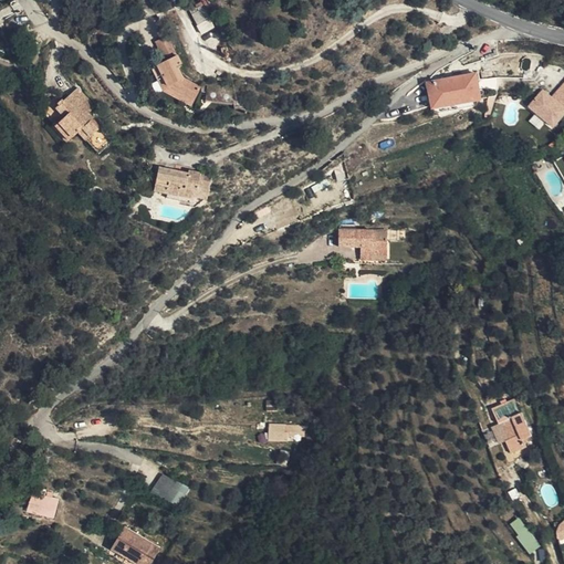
[(138,0),(135,1),(141,19),(154,14),(148,0),(138,0)]
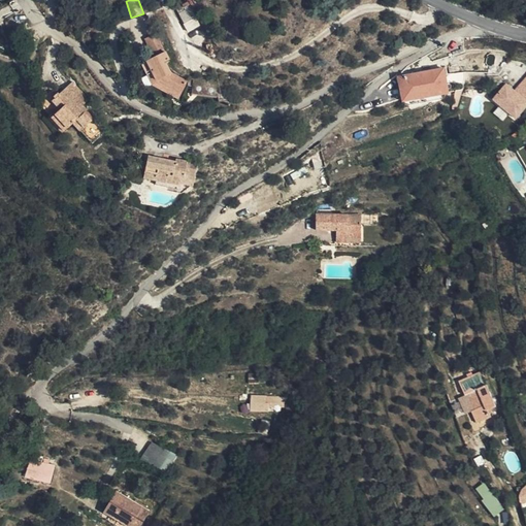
[(189,6),(177,11),(186,29),(197,24),(189,6)]
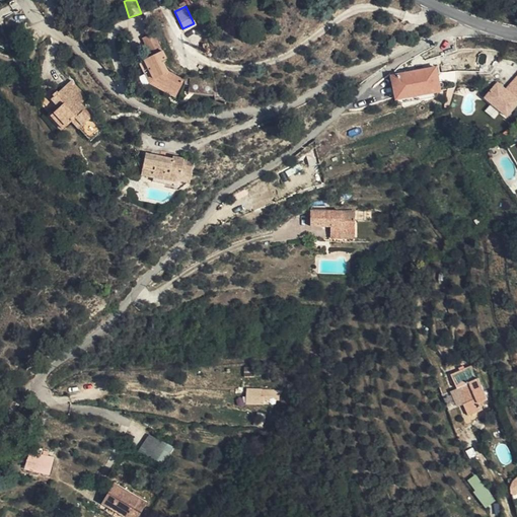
[(142,39),(151,55),(160,51),(161,50),(152,32),(142,39)]
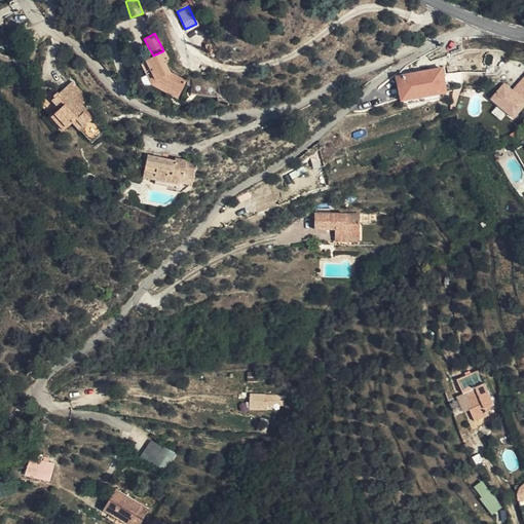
[(162,51),(153,55),(140,63),(145,75),(150,72),(155,79),(180,92),(186,79),(169,70),(164,61),(166,60),(162,51)]
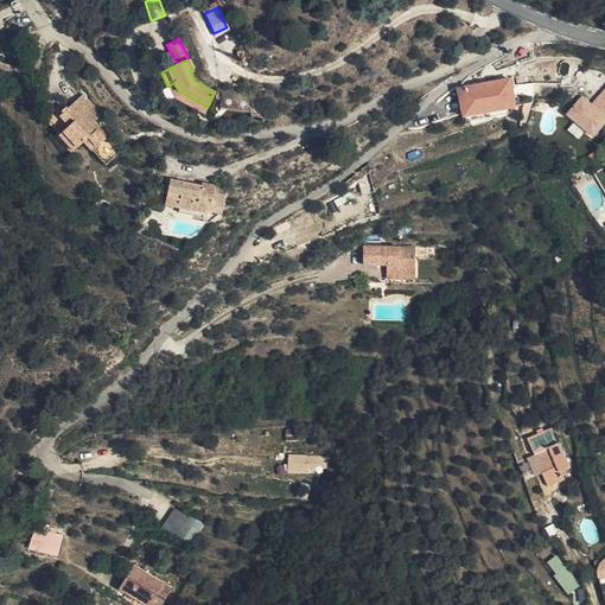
[(508,72),(507,69),(507,70),(501,71),(501,74),(462,83),(467,110),(472,110),(475,113),(476,114),(477,114),(481,114),(483,113),(485,110),(486,108),(486,107),(505,102),(511,101),(505,72),(508,72)]
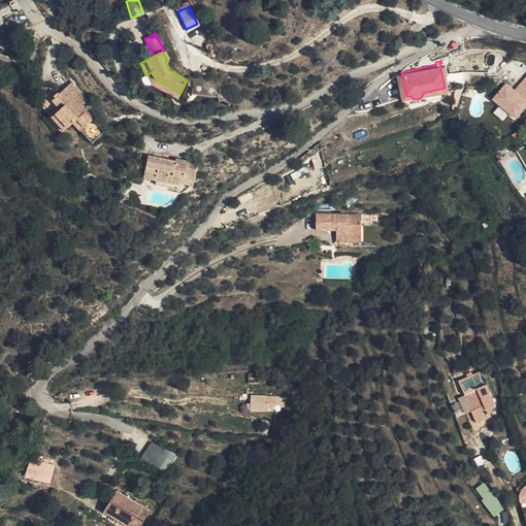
[(151,72),(145,75),(151,85),(156,79),(151,72)]
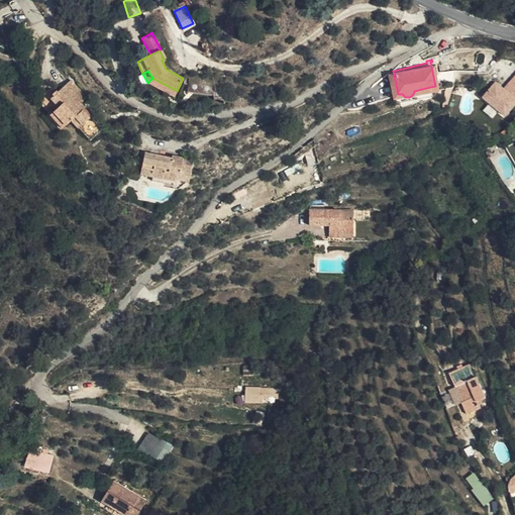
[(431,93),(430,87),(414,91),(414,92),(413,94),(411,96),(409,97),(406,97),(405,97),(404,96),(402,94),(398,94),(393,71),(388,73),(393,93),(394,96),(396,100),(431,93)]
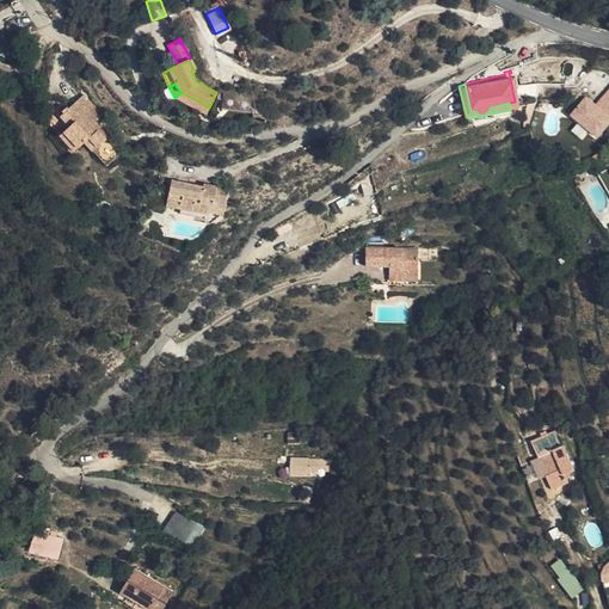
[(608,111),(584,90),(570,108),(596,129),(608,114),(608,111)]
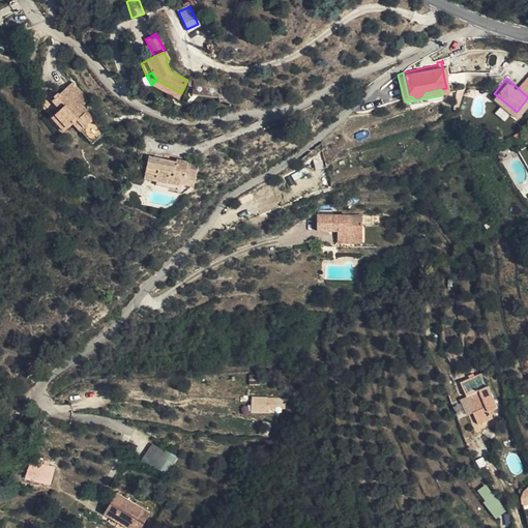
[(156,80),(151,85),(178,99),(181,93),(156,80)]
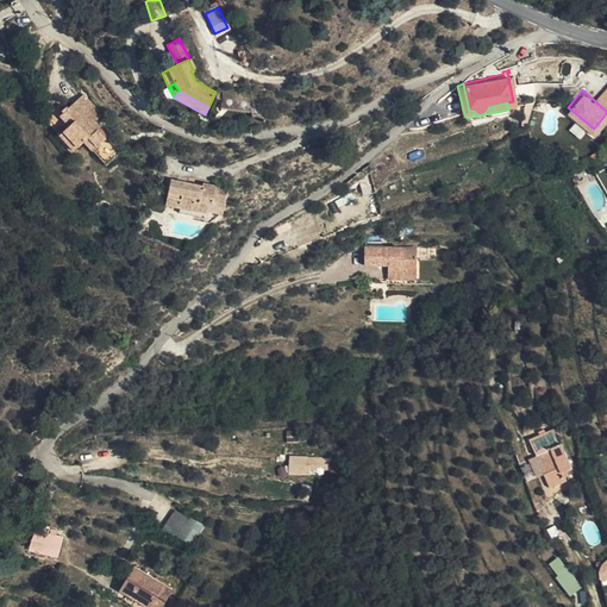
[(101,113),(83,94),(52,123),(62,133),(60,136),(75,151),(85,142),(107,166),(121,152),(108,137),(105,139),(97,130),(100,126),(95,120),(101,113)]
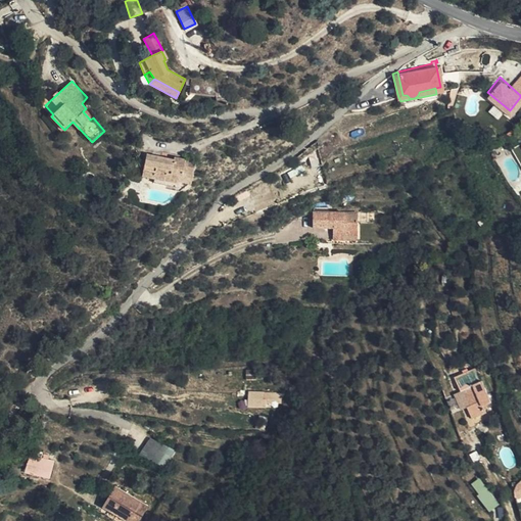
[(93,117),(86,108),(83,111),(90,120),(93,117)]
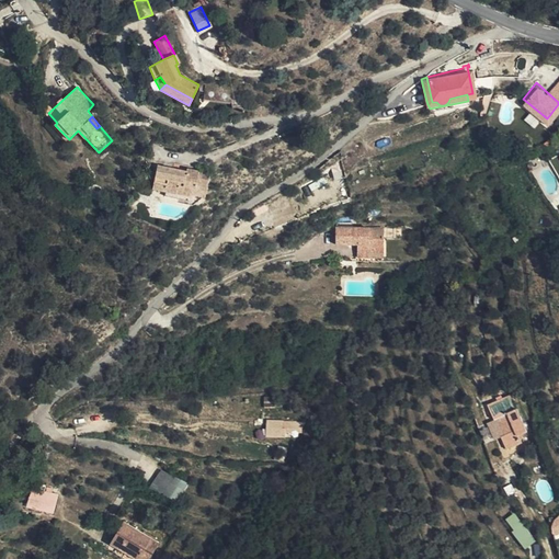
[(197,186),(212,189),(214,171),(191,169),(191,171),(161,168),(158,185),(171,187),(171,193),(196,195),(196,193),(197,186)]
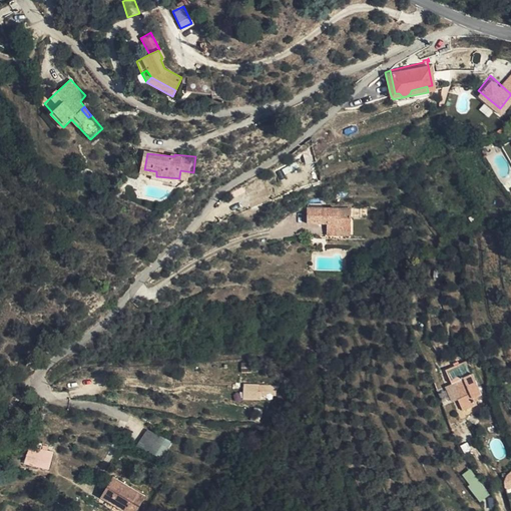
[(324,228),(348,228),(348,208),(304,207),(304,222),(321,222),(321,219),(324,219),(324,223),(324,228)]
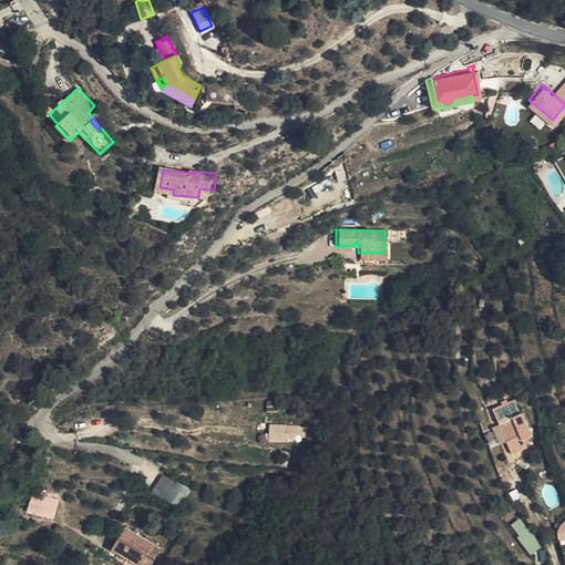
[(486,297),(476,296),(475,314),(485,314),(486,297)]
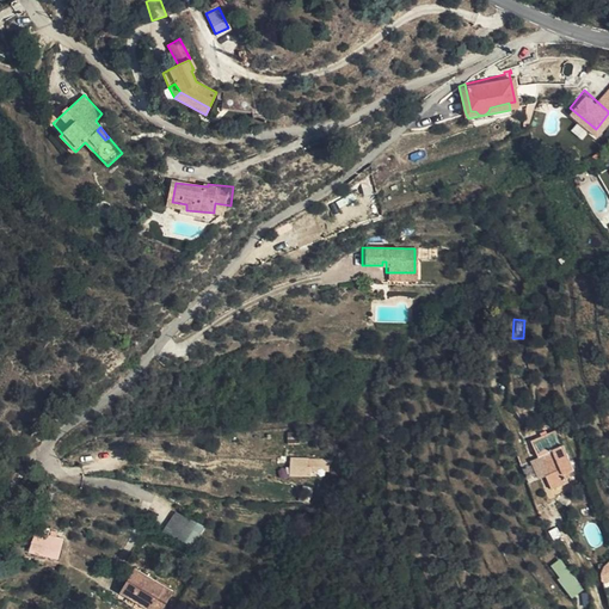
[(572,469),(567,460),(558,438),(563,437),(558,426),(545,432),(539,435),(529,441),(535,456),(540,454),(548,472),(543,474),(549,487),(566,480),(563,473),(572,469)]
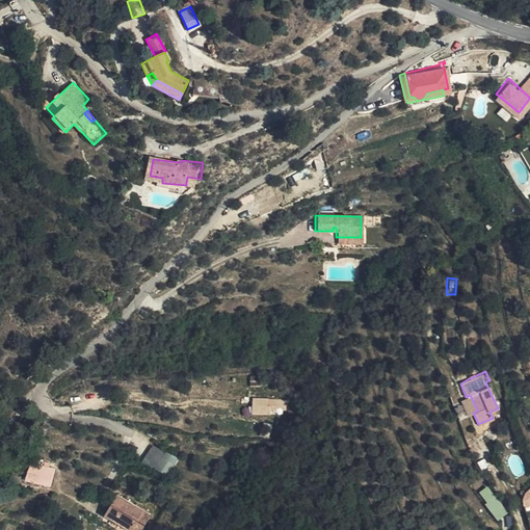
[(494,400),(498,398),(489,380),(485,381),(494,400)]
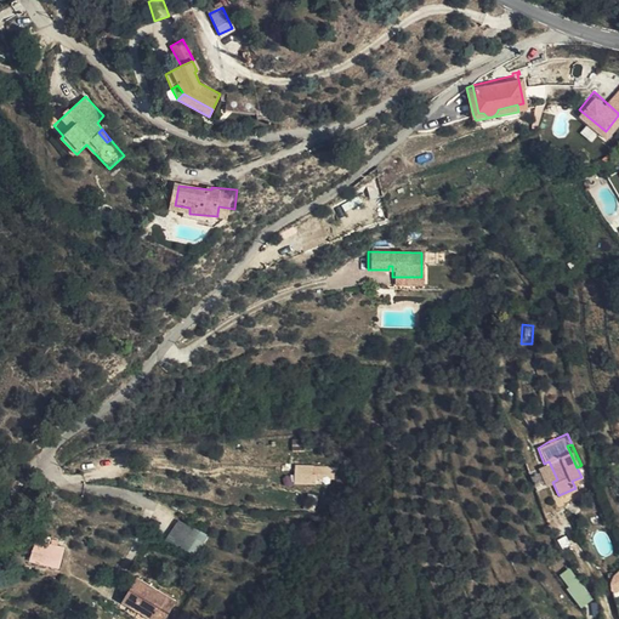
[(301,470),(301,480),(314,480),(314,475),(328,476),(334,470),(335,466),(312,465),(312,463),(295,461),(295,470),(297,470),(301,470)]
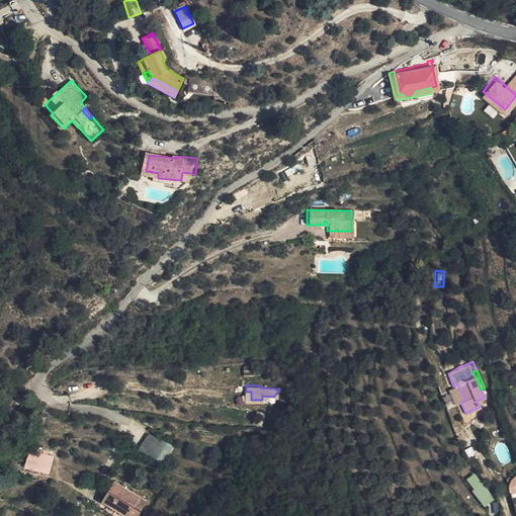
[(146,431),(136,448),(160,462),(170,444),(146,431)]
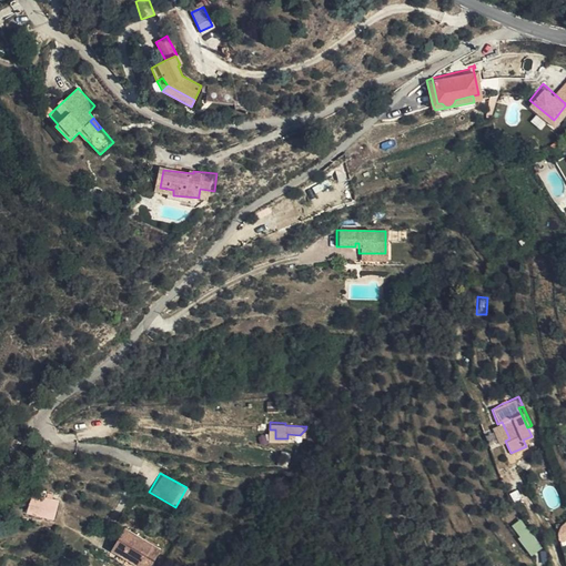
[(508,493),(514,503),(521,498),(515,488),(508,493)]
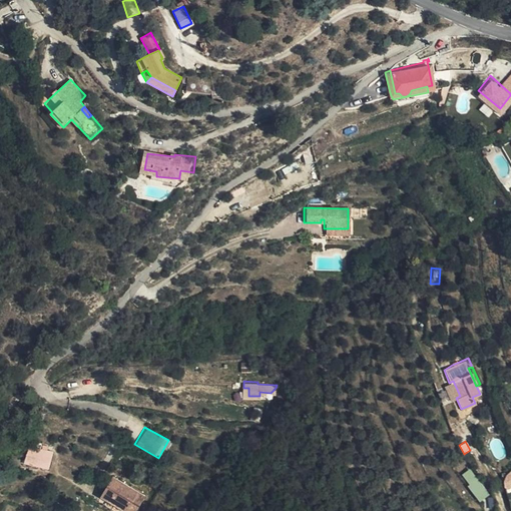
[(47,462),(50,453),(34,450),(32,459),(47,462)]
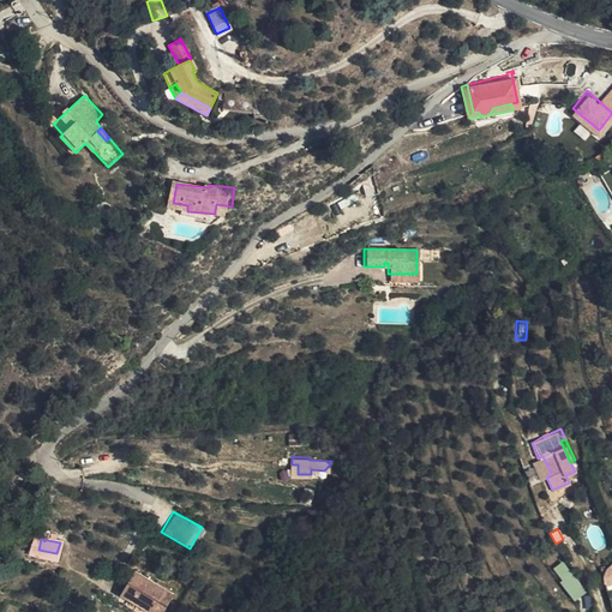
[(559,550),(567,545),(563,539),(556,544),(559,550)]
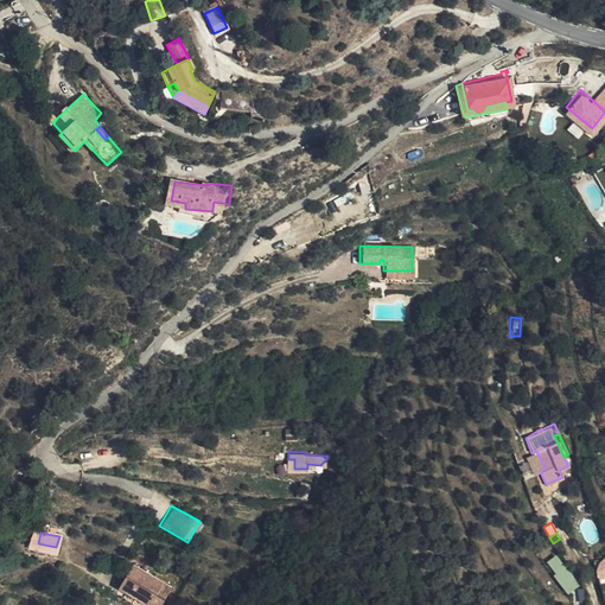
[(604,558),(604,556),(590,565),(599,580),(604,575),(604,558)]
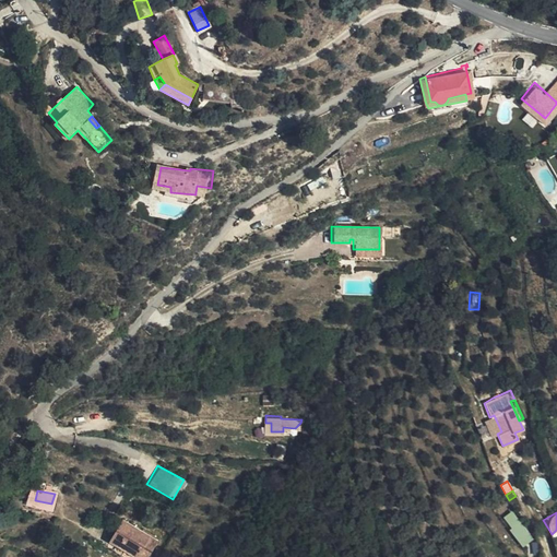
[(524,533),(529,529),(522,520),(518,524),(524,533)]
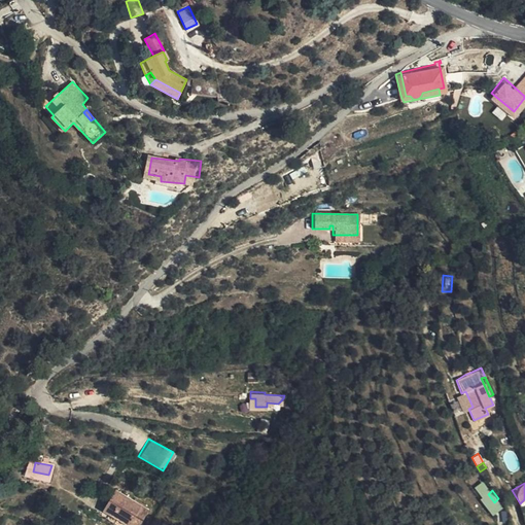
[(148,524),(156,508),(121,491),(112,512),(140,524),(148,524)]
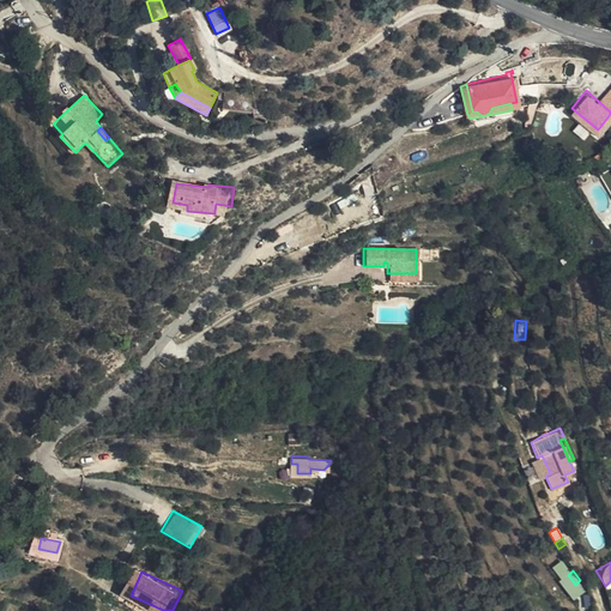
[(568,575),(560,581),(572,594),(579,588),(575,585),(568,575)]
